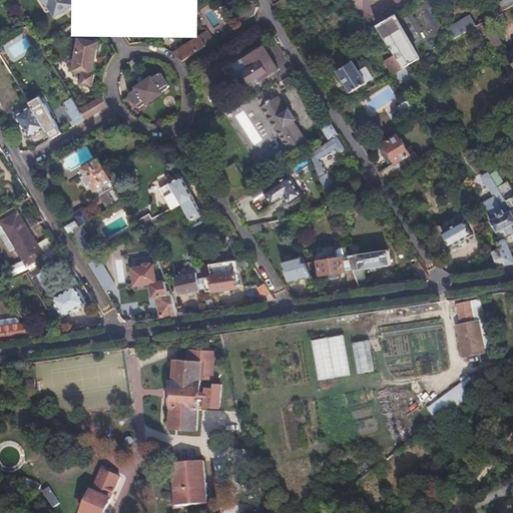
[(45,0),(51,8),(50,10),(54,17),(56,17),(60,14),(61,12),(74,4),(71,0),(45,0)]
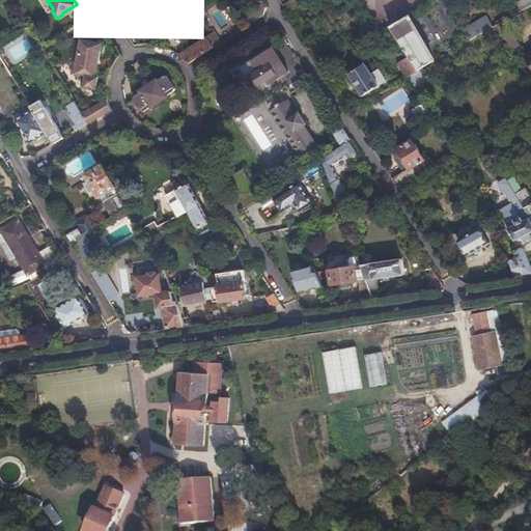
[(530,0),(524,0),(511,8),(514,15),(530,4),(530,0)]
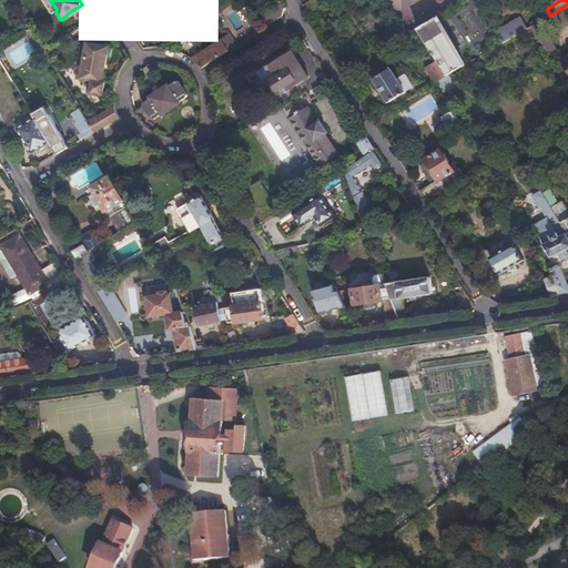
[(285,7),(281,1),(265,11),(273,23),(283,17),(285,7)]
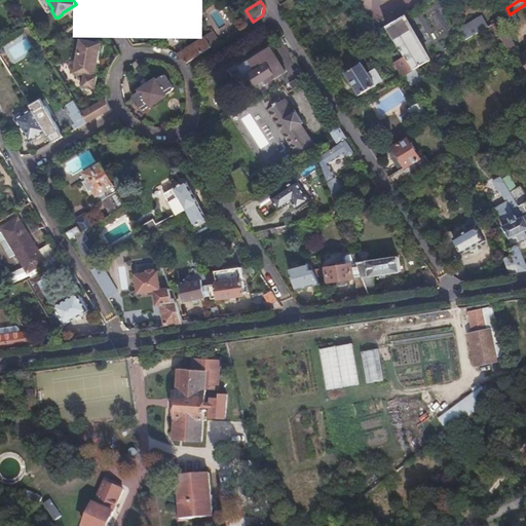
[(458,29),(465,40),(489,27),(482,14),(458,29)]
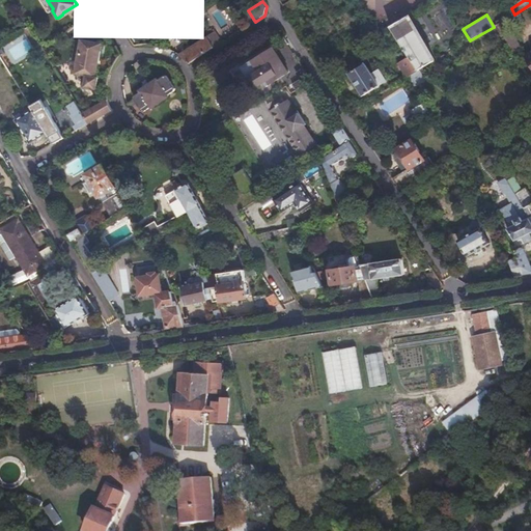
[(435,61),(409,18),(391,28),(409,58),(417,72),(435,61)]
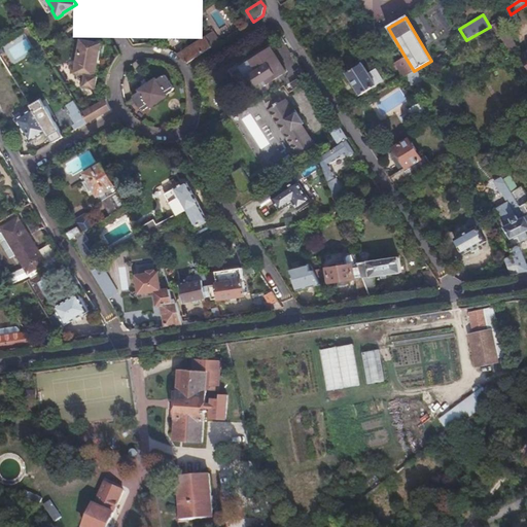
[(506,35),(499,21),(493,25),(510,51),(516,48),(507,34),(506,35)]
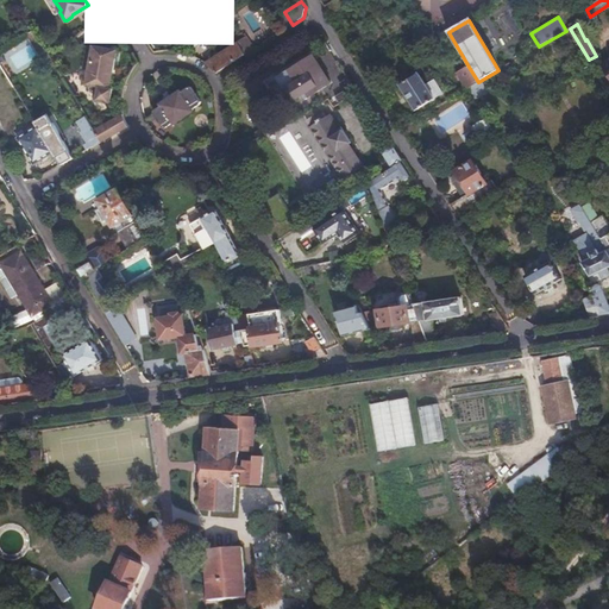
[(249,35),(238,42),(245,55),(257,48),(249,35)]
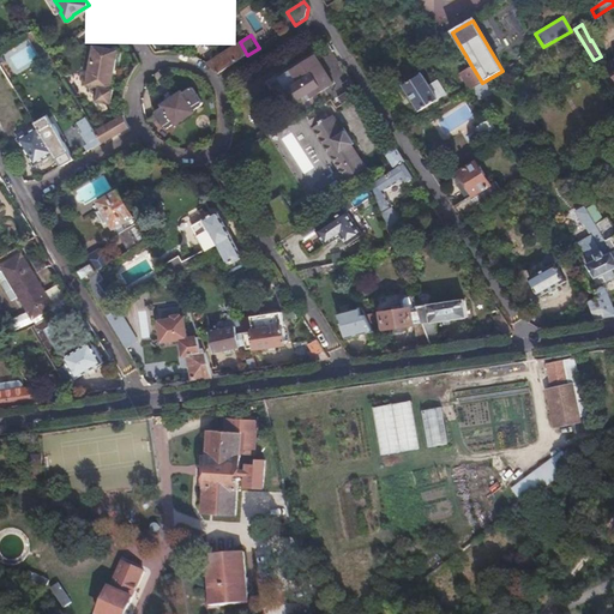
[(240,42),(208,64),(212,67),(218,73),(247,55),(240,42)]
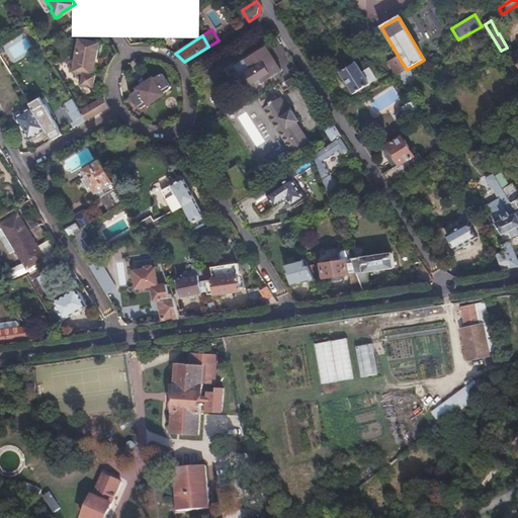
[(99,42),(80,38),(73,73),(84,75),(82,86),(94,88),(96,77),(93,77),(99,42)]
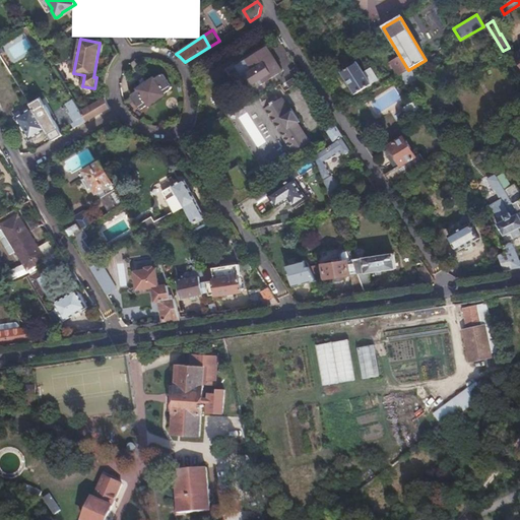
[(262,84),(283,70),(268,47),(248,59),(237,66),(244,77),(247,75),(253,84),(259,80),(262,84)]
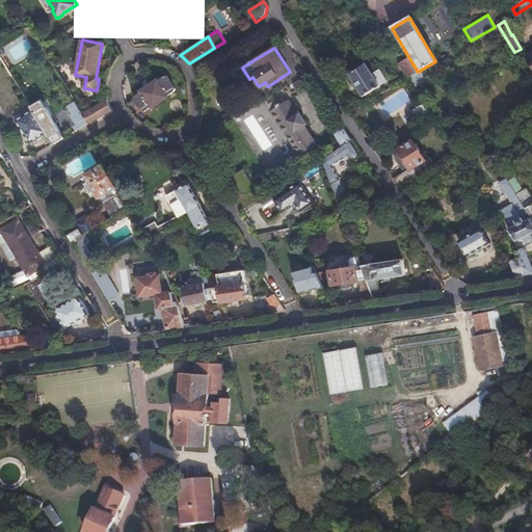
[(418,72),(409,58),(398,64),(404,74),(391,82),(394,86),(408,78),(418,72)]
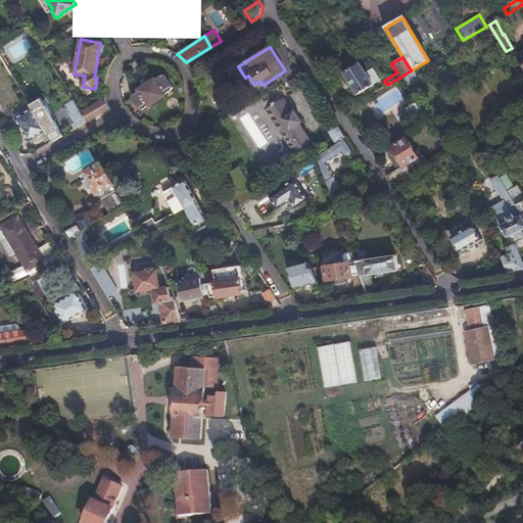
[(344,73),(358,94),(380,80),(373,68),(367,72),(361,62),(344,73)]
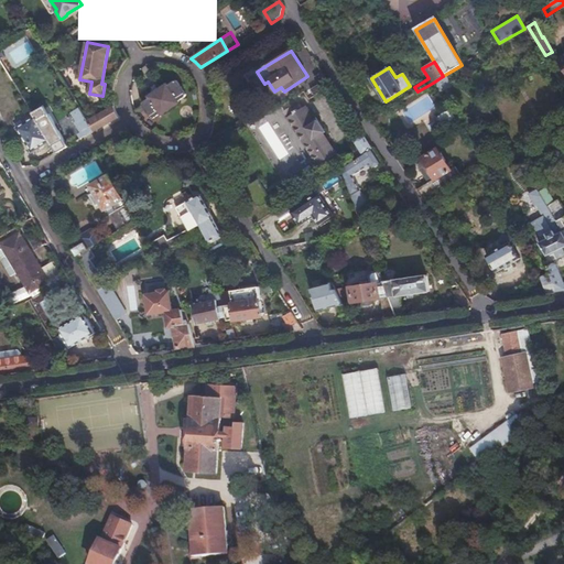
[(141,96),(131,101),(145,123),(163,111),(166,112),(183,101),(183,99),(191,95),(191,90),(180,73),(174,72),(169,76),(165,75),(150,85),(149,89),(142,93),(141,96)]
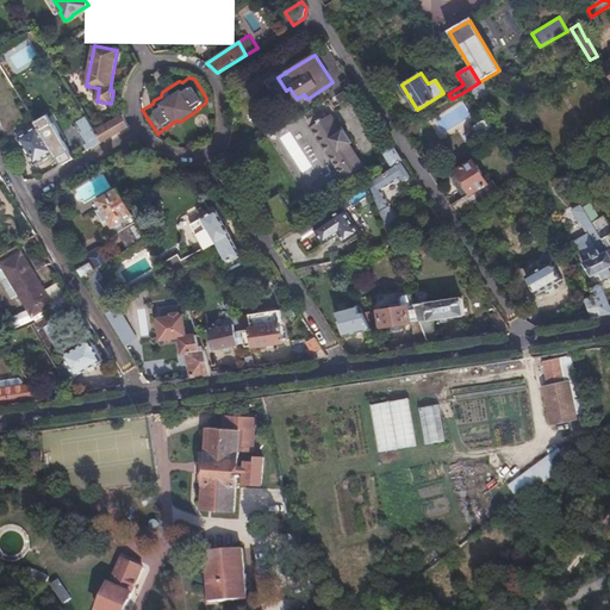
[(486,93),(479,82),(468,89),(475,99),(486,93)]
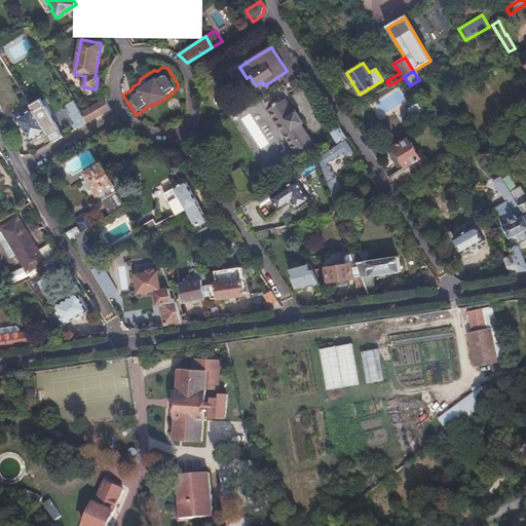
[(81,112),(88,122),(100,115),(111,109),(109,102),(108,97),(81,112)]
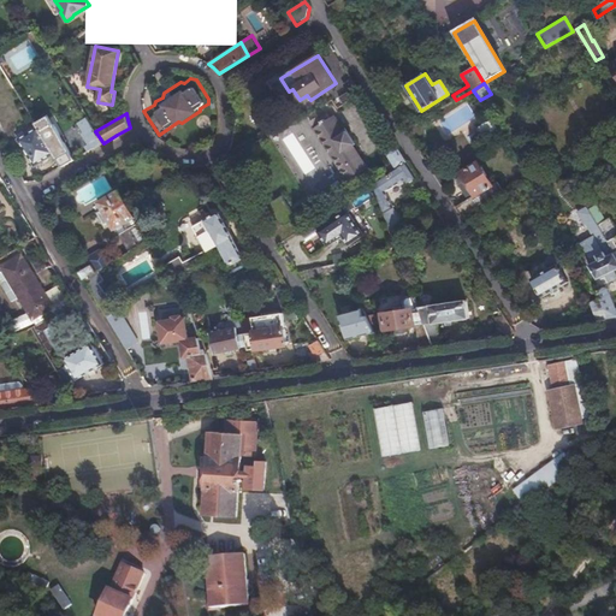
[(343,130),(341,125),(335,116),(330,118),(329,117),(320,122),(321,123),(314,128),(320,137),(347,181),(367,169),(353,147),(356,144),(345,128),(343,130)]
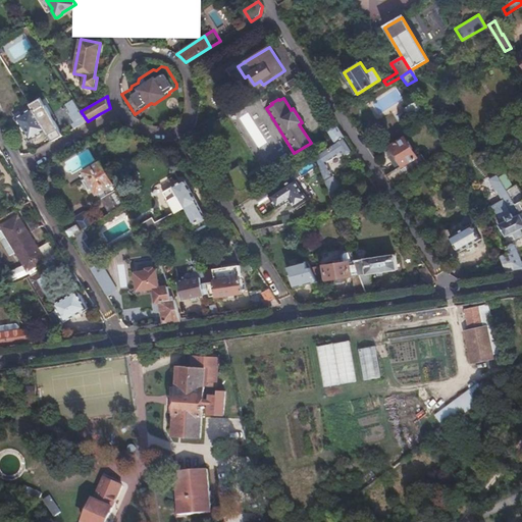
[(71,123),(75,128),(88,121),(81,111),(73,99),(66,103),(70,111),(68,112),(74,121),(71,123)]
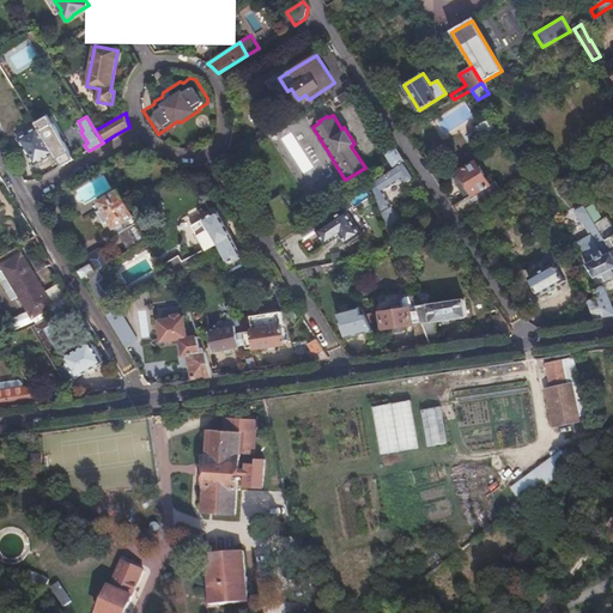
[(496,129),(490,120),(475,128),(481,139),(496,129)]
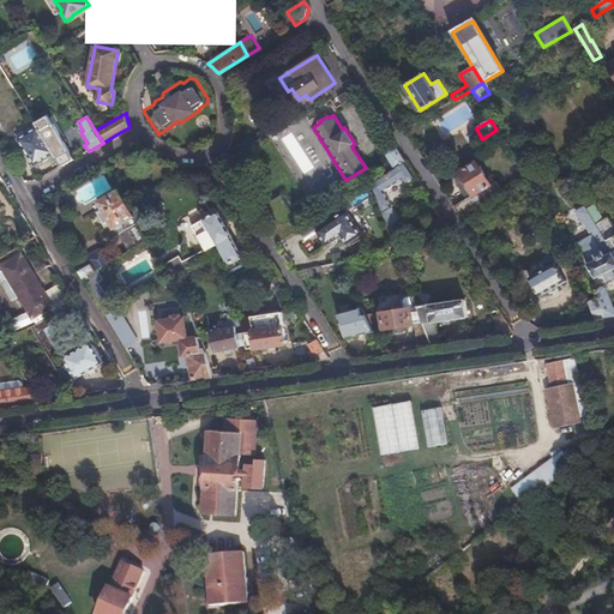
[(54,154),(62,167),(74,160),(65,143),(67,142),(62,134),(60,136),(53,124),(44,128),(42,125),(38,127),(54,154)]
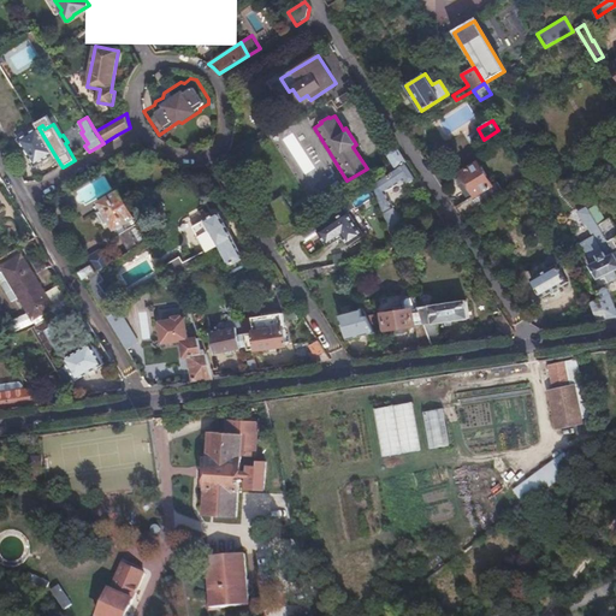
[(35,166),(54,154),(39,128),(19,140),(35,166)]
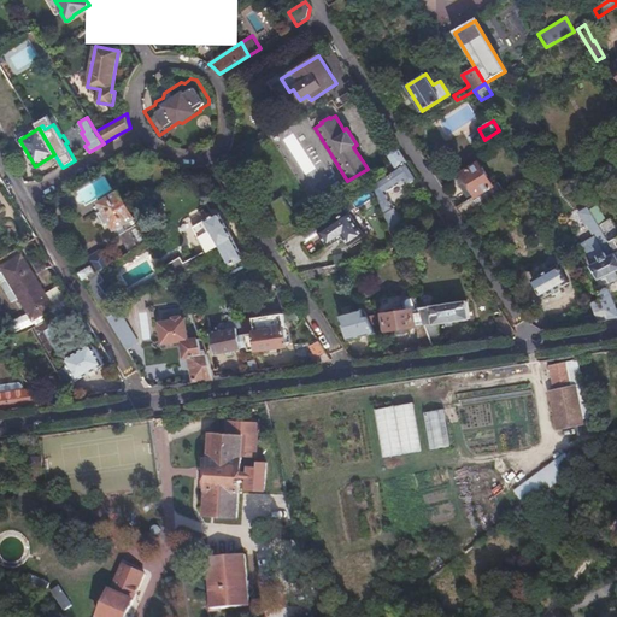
[(397,170),(407,163),(398,147),(387,153),(397,170)]
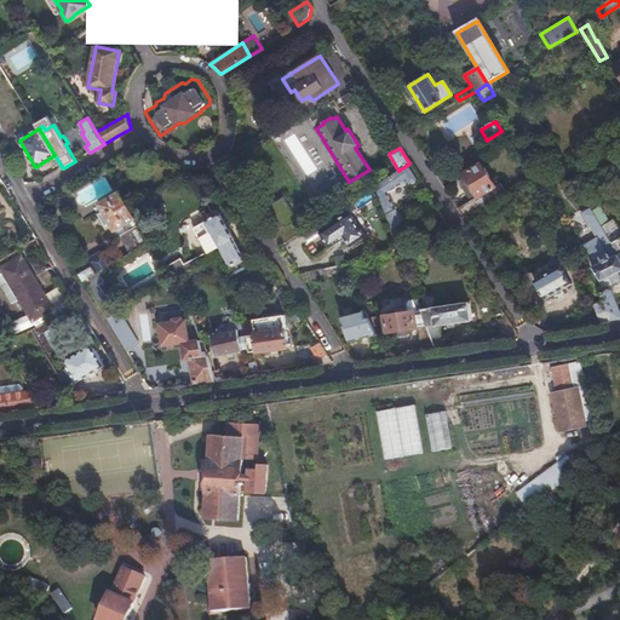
[(459,208),(465,217),(498,196),(505,193),(499,183),(495,184),(481,161),(463,173),(464,174),(461,176),(459,179),(459,184),(470,201),(459,208)]
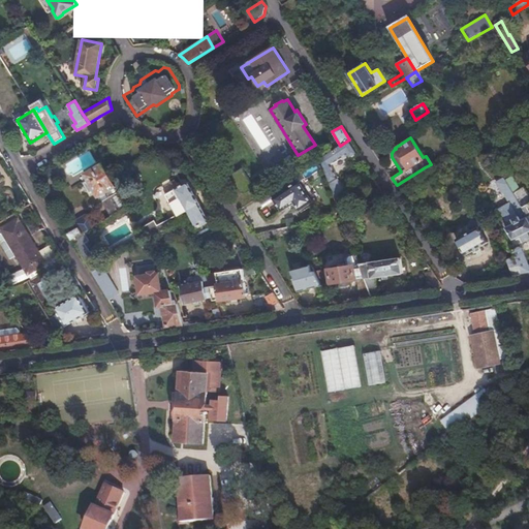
[(329,182),(335,198),(347,190),(331,164),(346,154),(349,158),(358,153),(349,139),(340,146),(319,159),(329,182)]
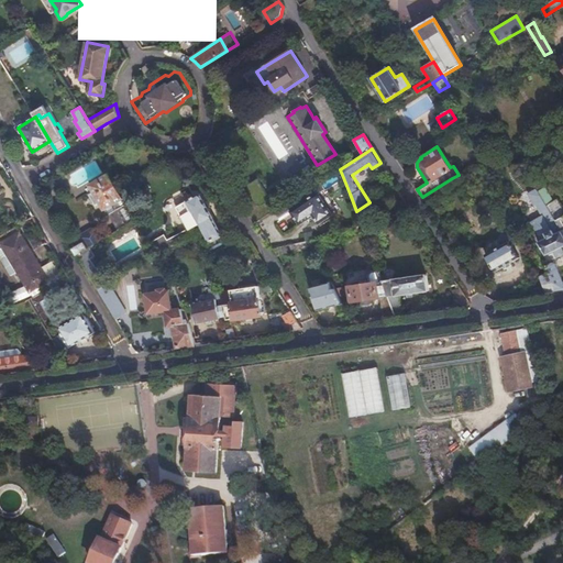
[(110,214),(120,230),(136,220),(128,203),(127,202),(124,199),(109,174),(91,185),(107,210),(110,214)]
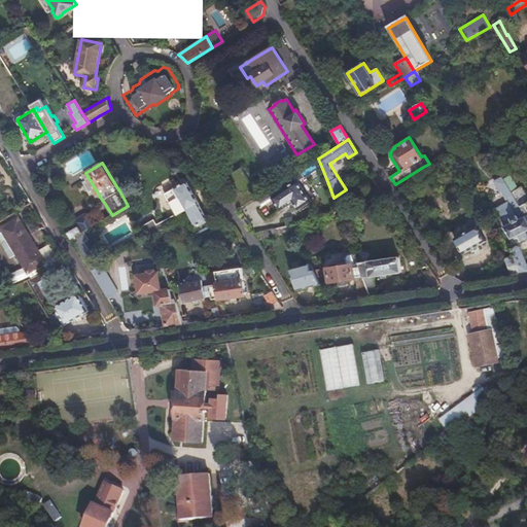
[(506,184),(502,178),(497,180),(506,196),(508,201),(513,208),(513,209),(516,215),(503,223),(513,240),(526,231),(526,218),(511,191),(506,184)]
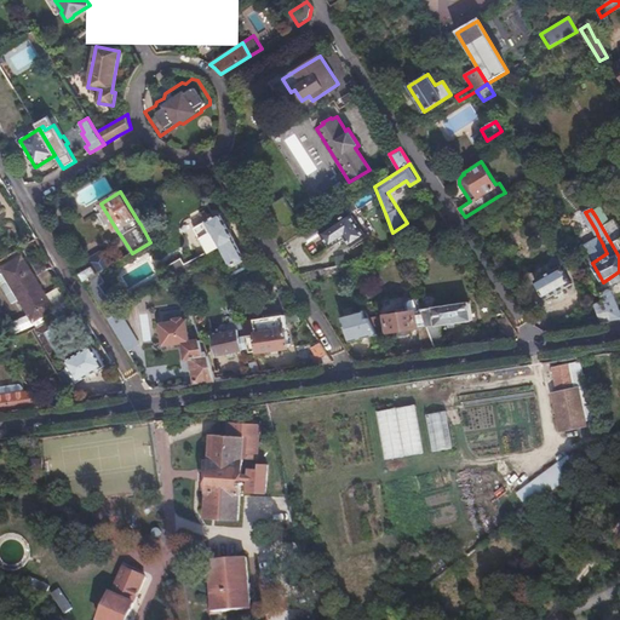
[(321,233),(331,250),(346,240),(351,248),(366,239),(350,214),(321,233)]
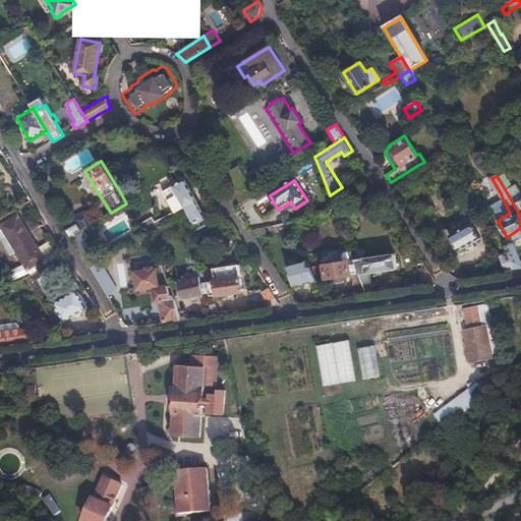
[(139,225),(147,235),(182,213),(192,228),(207,219),(183,182),(162,195),(172,212),(154,223),(151,218),(139,225)]
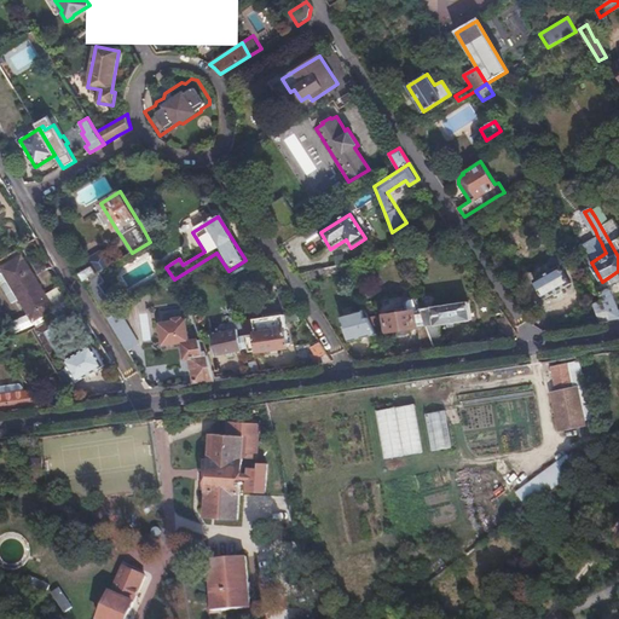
[(600,225),(618,256),(618,229),(612,218),(600,225)]
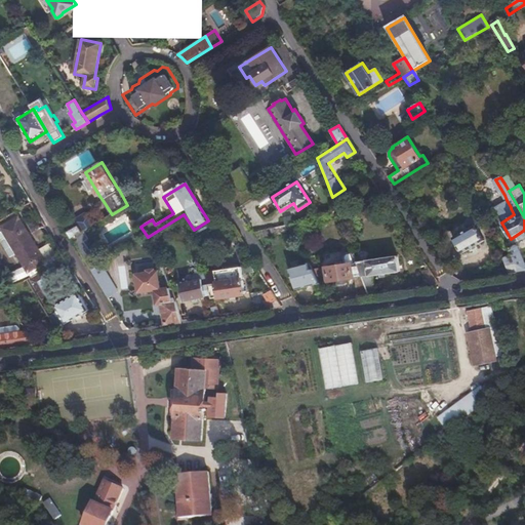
[(68,233),(72,239),(84,231),(96,224),(90,212),(86,214),(84,211),(73,218),(77,227),(68,233)]
